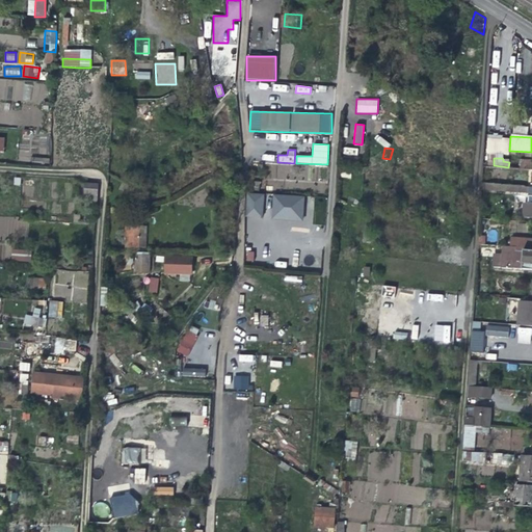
[(509,159),(509,162),(508,167),(508,168),(527,170),(531,170),(531,166),(531,161),(509,159)]
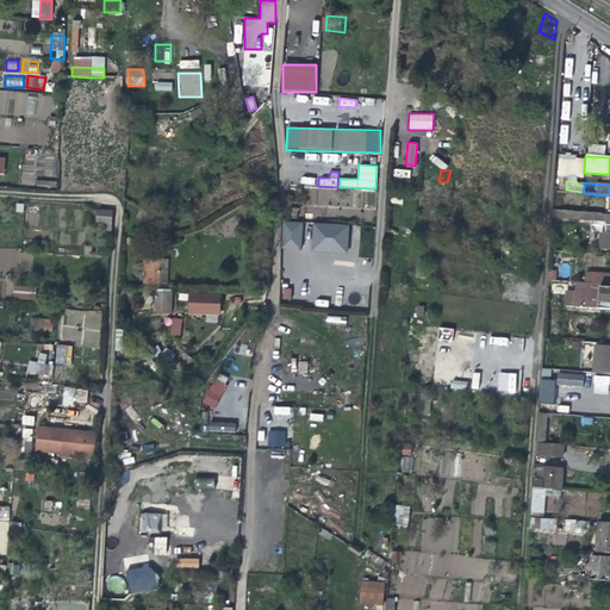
[(286,219),(300,221),(300,211),(287,210),(286,219)]
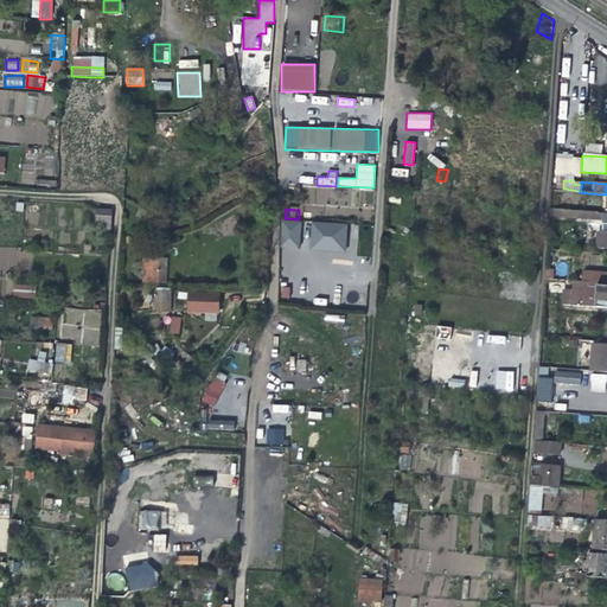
[(106,229),(110,230),(112,215),(97,213),(96,224),(106,224),(106,229)]
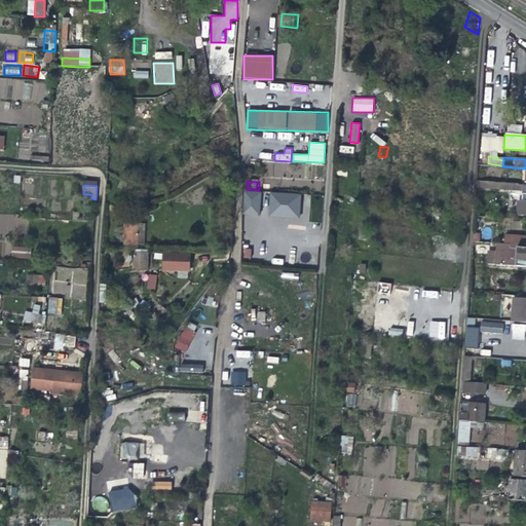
[(243,191),(242,215),(260,215),(260,191),(243,191)]
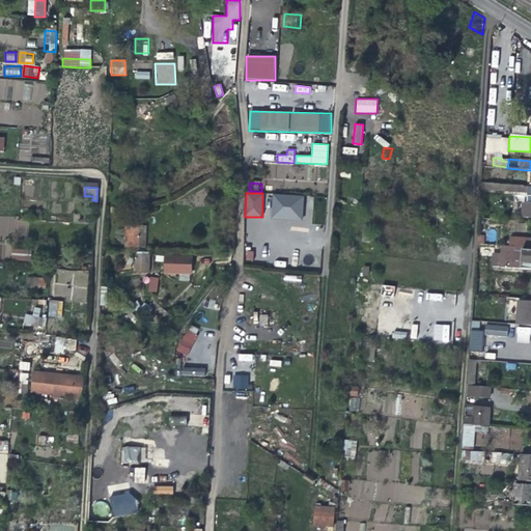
[(271,195),(271,219),(303,220),(303,195),(271,195)]
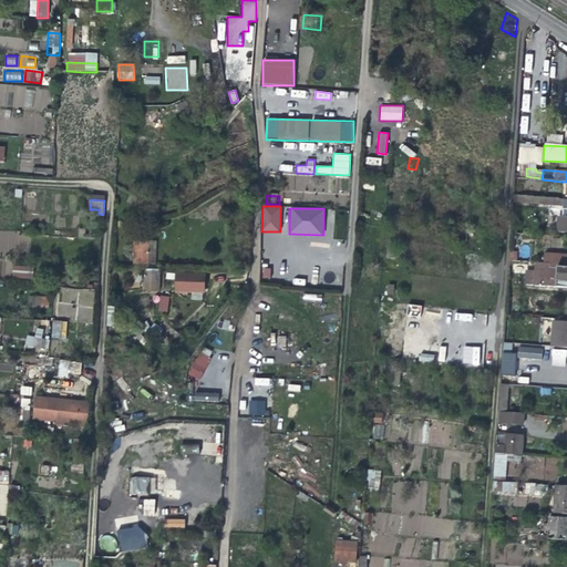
[(135,240),(133,269),(147,269),(147,266),(148,243),(148,241),(135,240)]
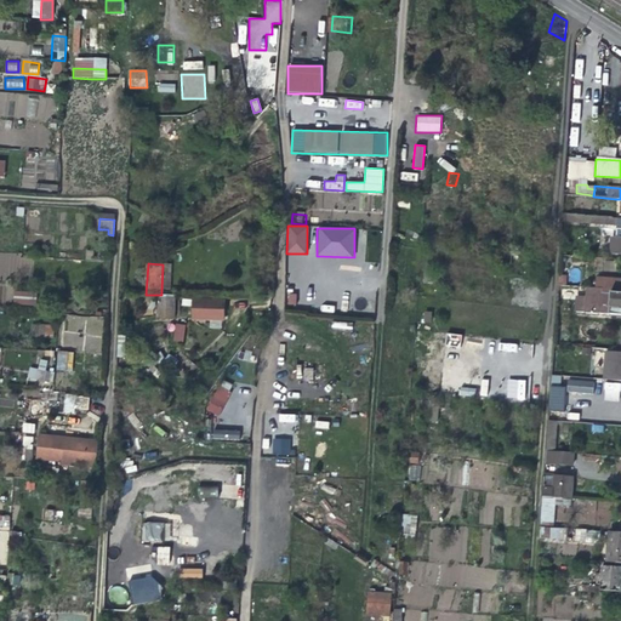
[(172,266),(163,266),(161,291),(171,291),(172,266)]
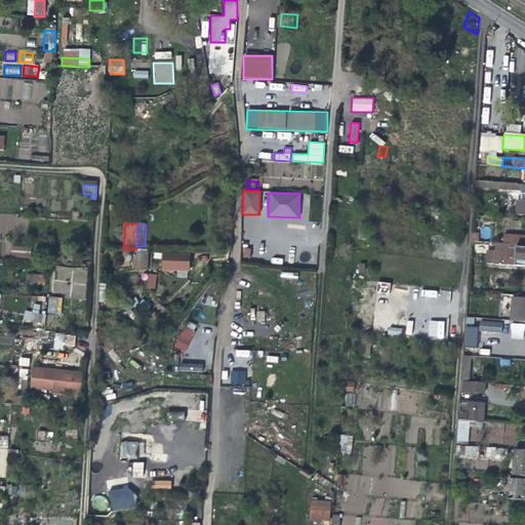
[(524,240),(516,240),(516,244),(510,244),(506,244),(500,243),(494,243),(493,256),(492,266),(520,268),(524,268),(524,240)]
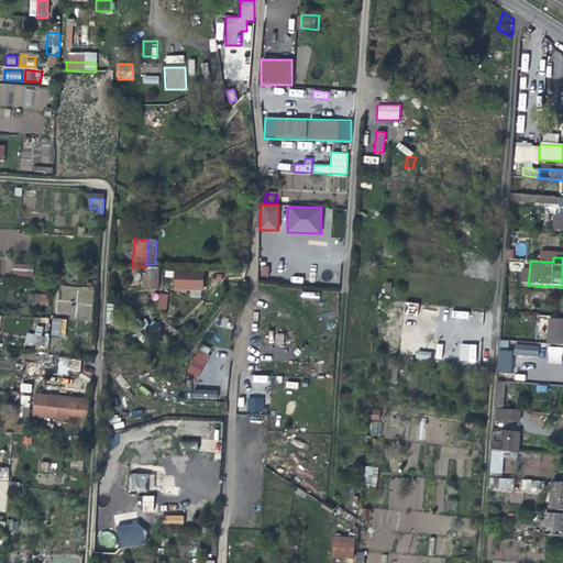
[(33,276),(33,264),(12,264),(12,276),(33,276)]
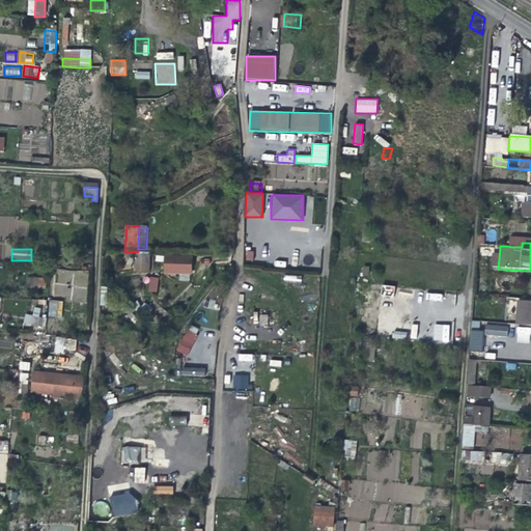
[(192,255),(164,254),(163,273),(192,274),(192,255)]
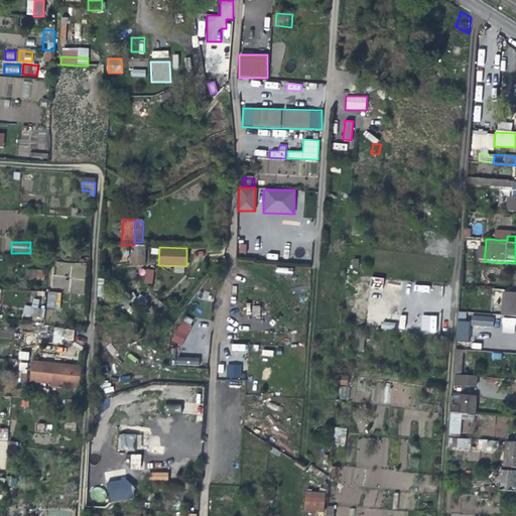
[(133,267),(145,267),(147,249),(134,249),(133,267)]
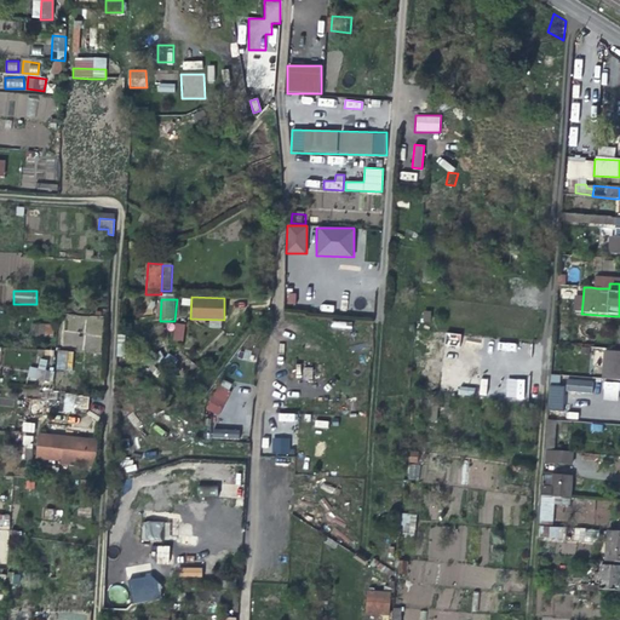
[(573,313),(581,314),(583,303),(574,302),(573,313)]
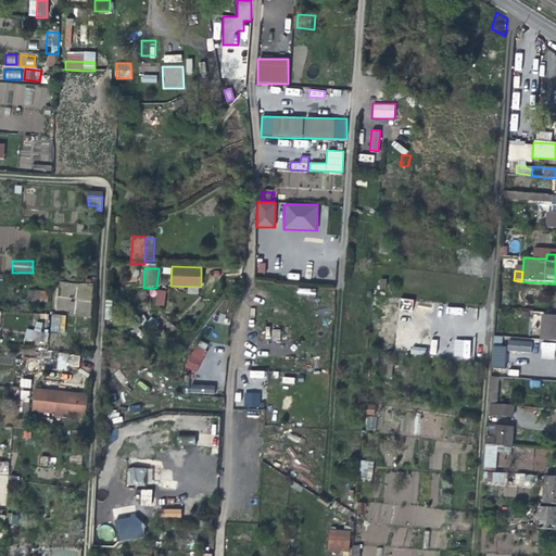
[(91,314),(92,283),(58,282),(58,313),(91,314)]
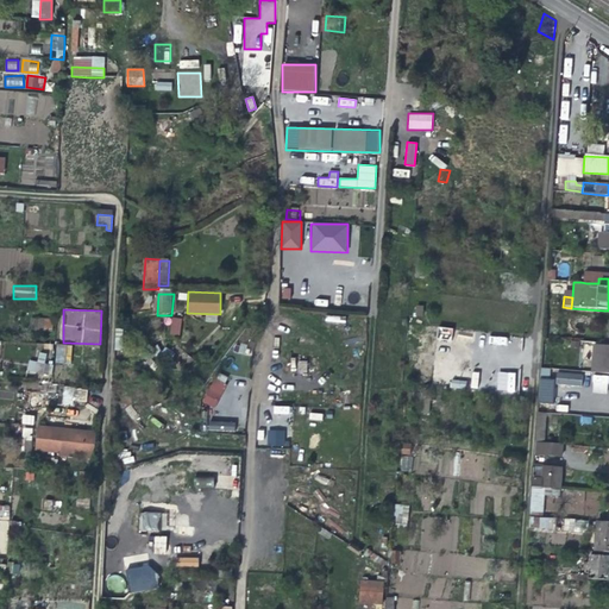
[(181,334),(181,318),(168,318),(168,334),(181,334)]
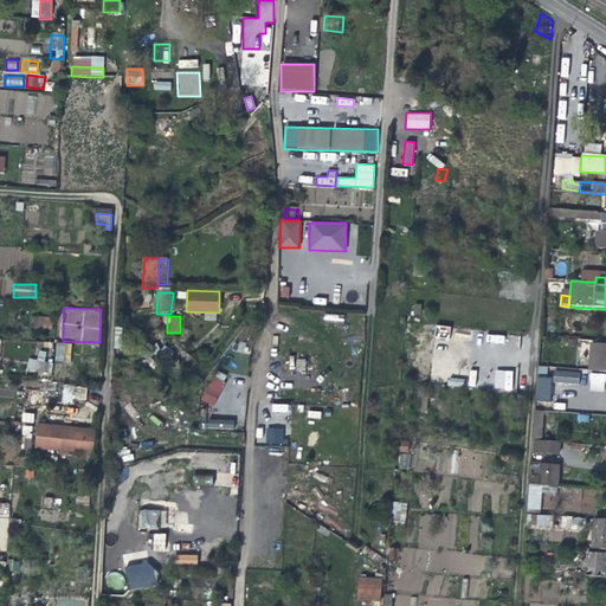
[(38,330),(53,331),(55,320),(38,318),(38,330)]
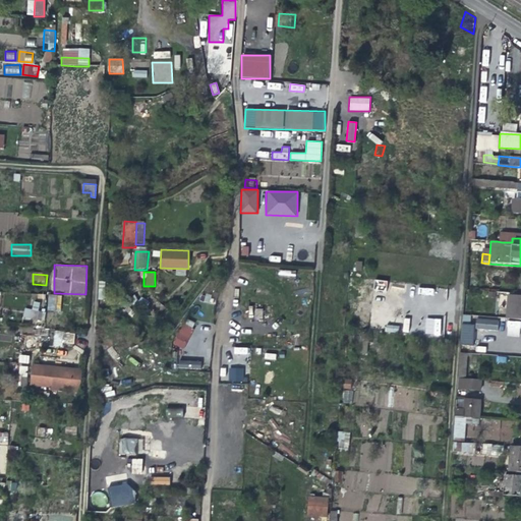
[(375,280),(375,290),(387,290),(387,280),(375,280)]
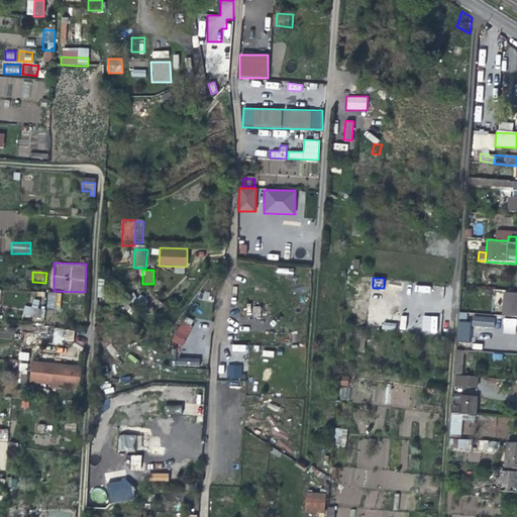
[(57,311),(57,306),(58,296),(50,295),(49,310),(57,311)]
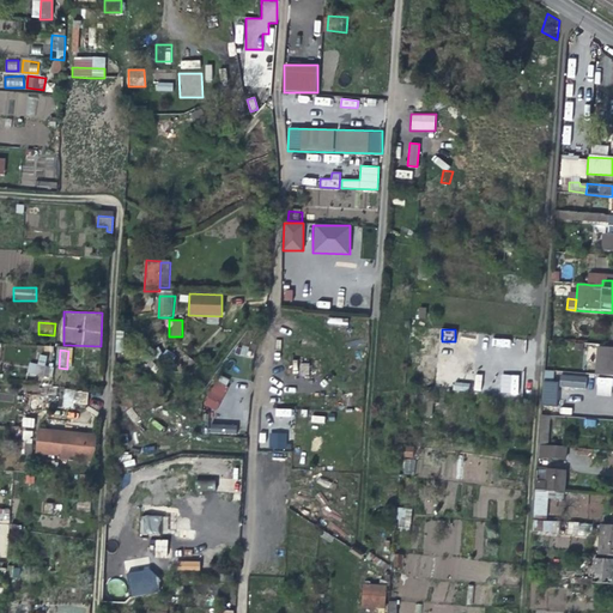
[(592,376),(612,377),(612,350),(606,350),(606,359),(612,359),(612,370),(593,369),(592,376)]
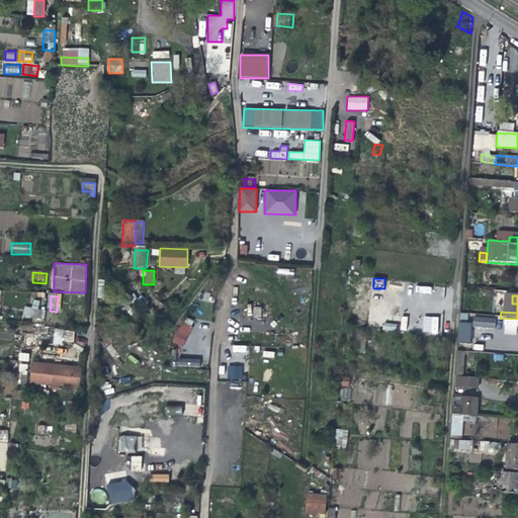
[(23,318),(44,318),(44,309),(38,309),(38,299),(32,299),(32,307),(23,307),(23,318)]
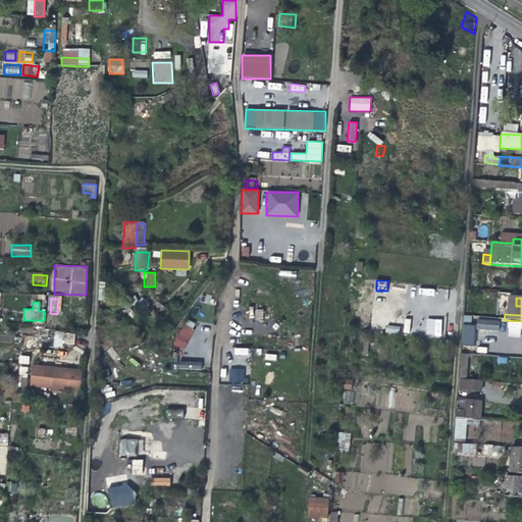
[(257,321),(265,322),(265,307),(257,307),(257,321)]
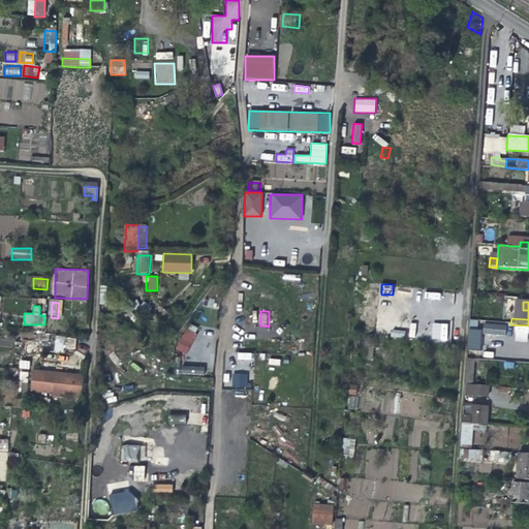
[(186,322),(177,350),(188,354),(197,327),(186,322)]
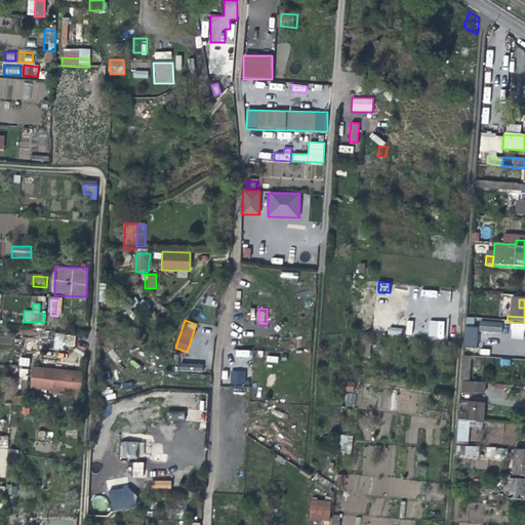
[(428,337),(444,338),(444,321),(429,320),(428,337)]
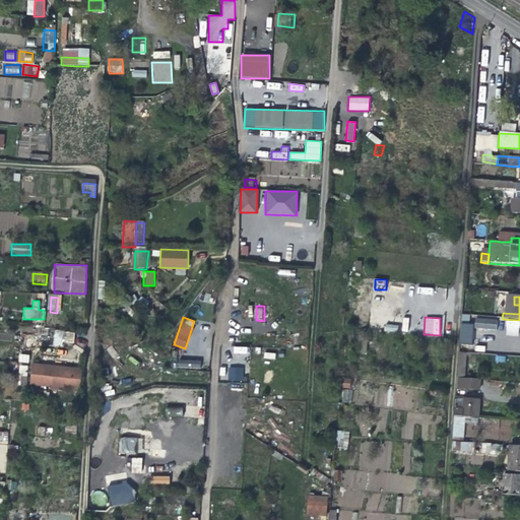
[(474,318),(474,328),(497,329),(497,318),(474,318)]
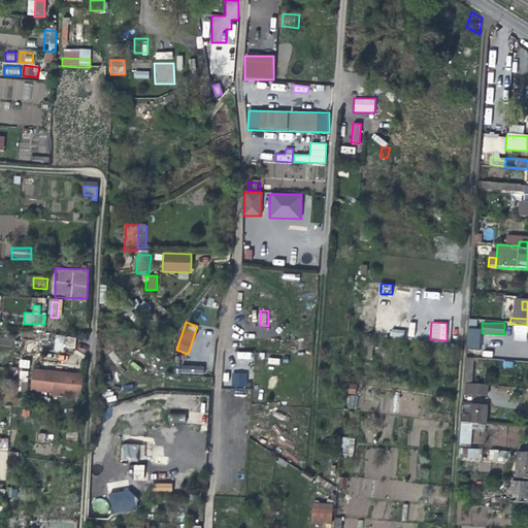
[(513,341),(527,341),(527,325),(514,325),(513,341)]
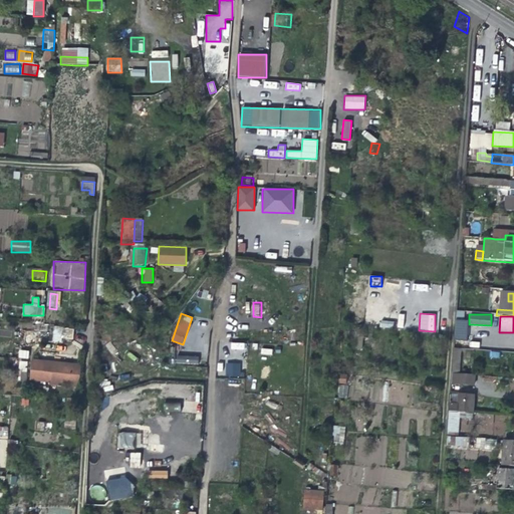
[(393,329),(394,322),(380,319),(379,326),(393,329)]
